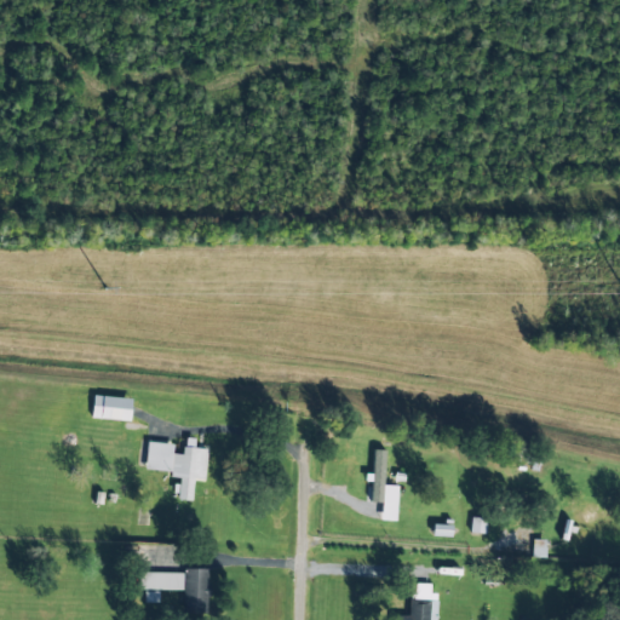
[(130,420),(130,397),(92,396),(92,419),(130,420)]
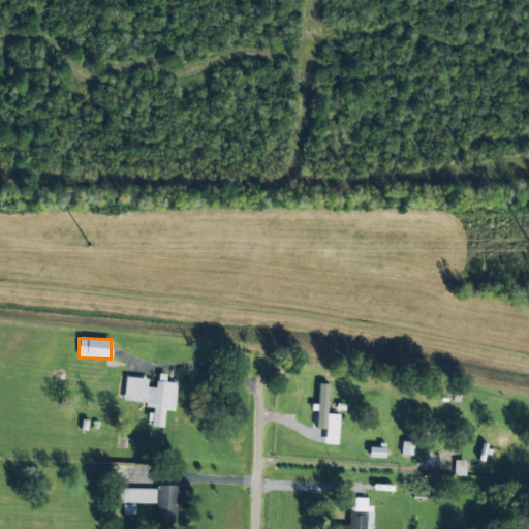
[(125,377),(123,400),(146,402),(145,407),(152,408),(151,426),(163,427),(164,409),(175,410),(177,383),(164,382),(165,374),(157,373),(156,387),(147,386),(148,379),(125,377)]
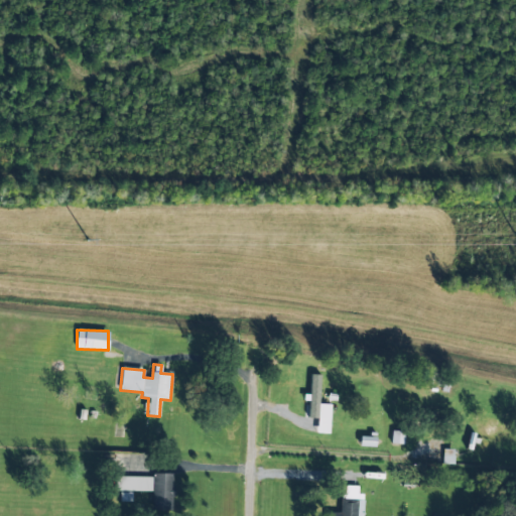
[(331,404),(318,404),(320,375),(309,374),(308,399),(307,418),(316,418),(316,433),(329,433),(331,404)]
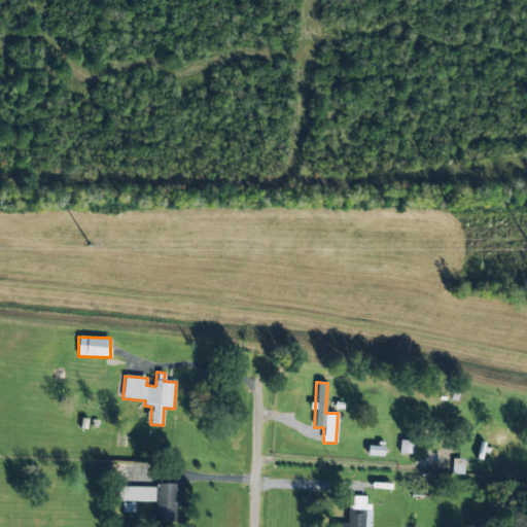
[(176,483),(155,484),(156,521),(177,520),(176,483)]
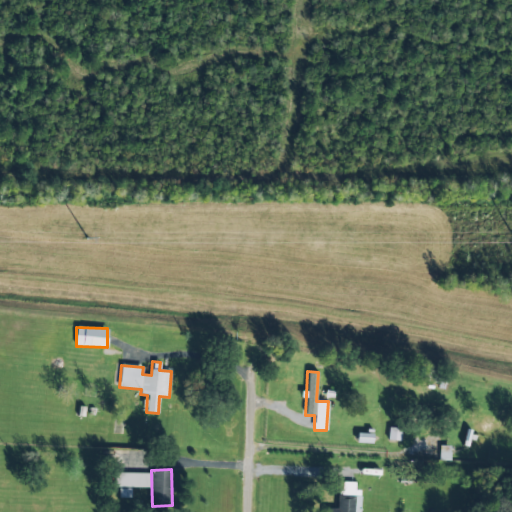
[(114,487),(150,488),(151,473),(115,472),(114,487)]
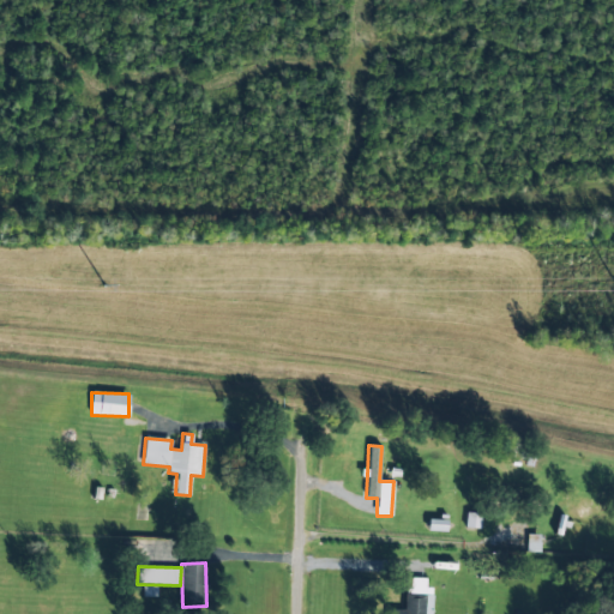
[(428,613),(431,578),(405,578),(404,611),(387,609),(386,613),(428,613)]
